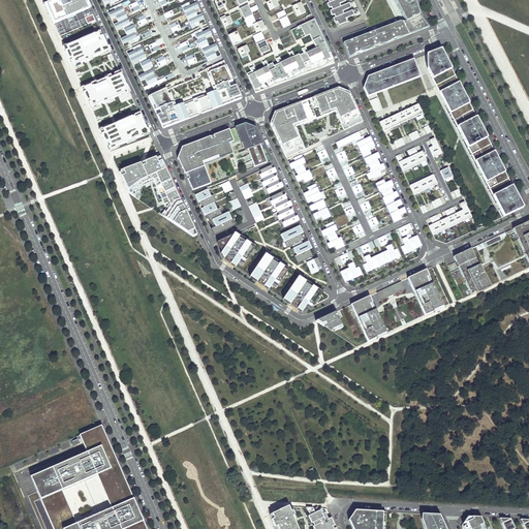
[(59,0),(55,0),(47,4),(56,24),(68,19),(76,14),(89,9),(84,0),(65,0),(61,2),(59,0)]
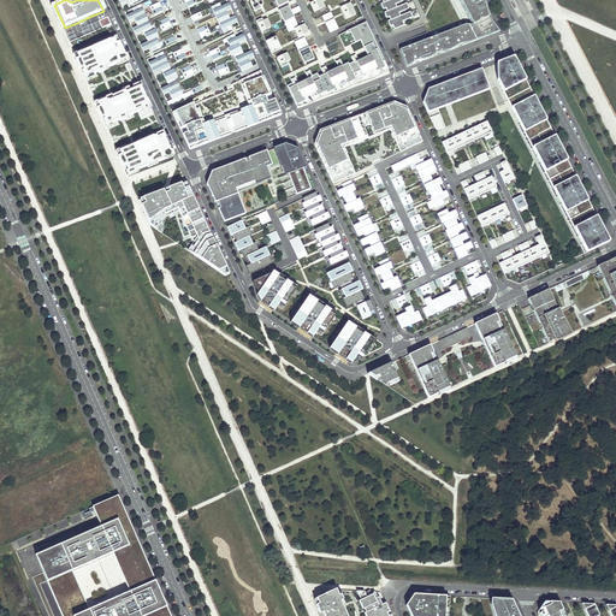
[(264,5),(261,0),(254,0),(250,3),(255,12),(261,9),(260,6),(264,5)]
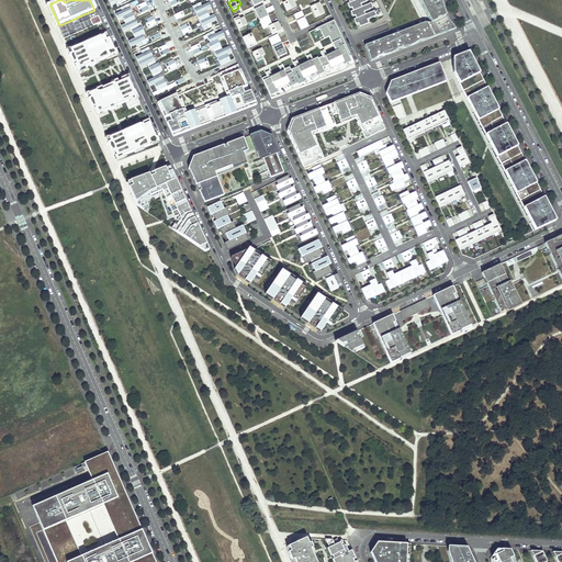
[(296,7),(293,0),(289,0),(284,2),(283,3),(287,11),(296,7)]
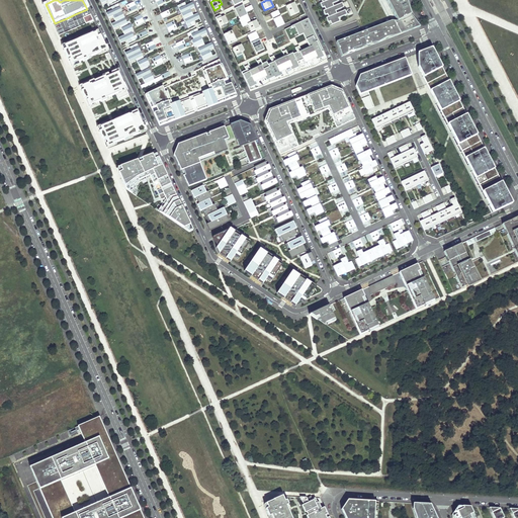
[(333,6),(331,2),(337,0),(327,0),(322,2),(320,3),(322,7),(324,6),(325,9),(333,6)]
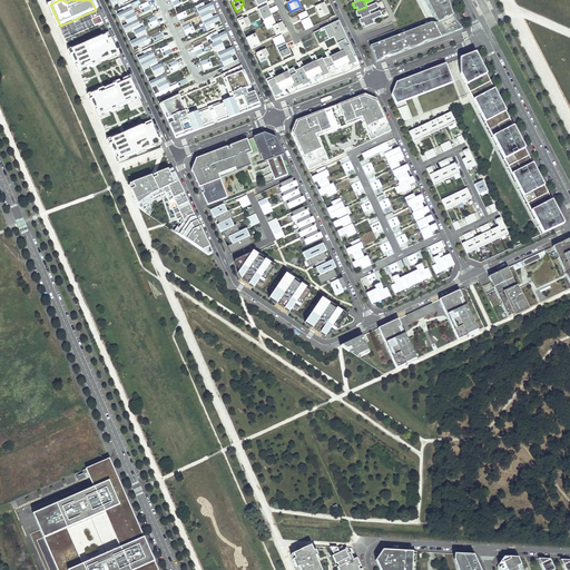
[(422,0),(436,23),(431,23),(421,27),(401,35),(381,42),(370,47),(376,62),(386,57),(396,55),(406,49),(416,47),(426,41),(436,40),(442,37),(462,30),(453,19),(452,19),(448,8),(449,8),(449,7),(446,6),(442,0),(422,0)]
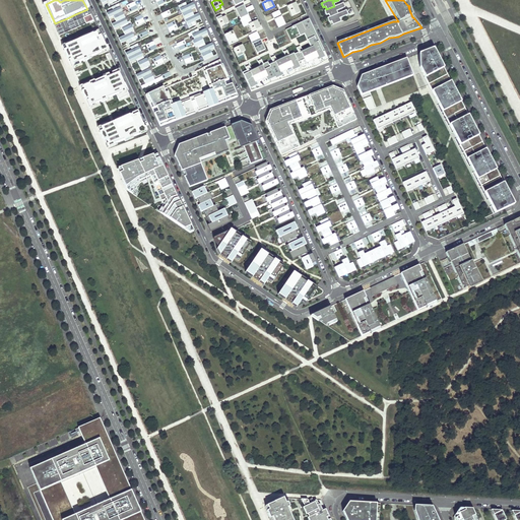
[(191,9),(196,7),(193,3),(187,5),(186,2),(179,6),(182,13),(191,9)]
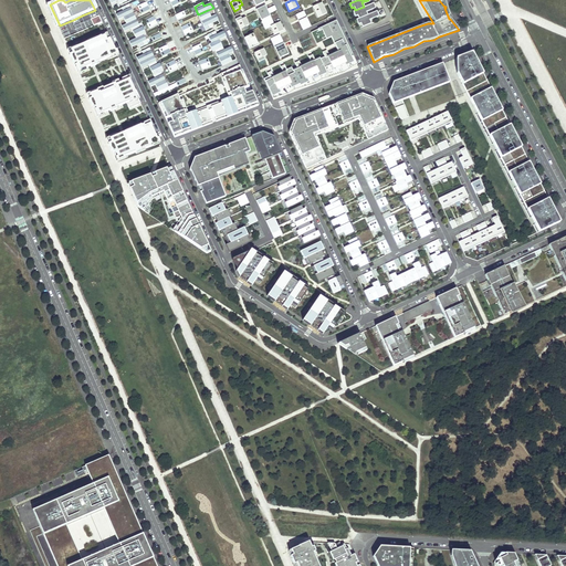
[(327,13),(322,2),(313,8),(315,12),(317,18),(327,13)]
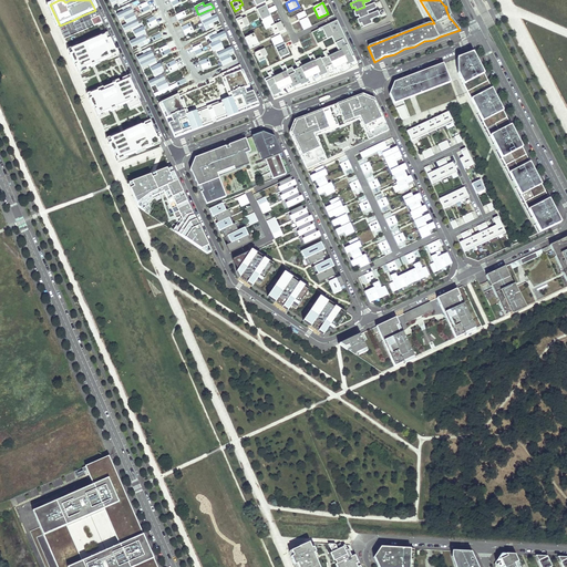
[(356,10),(353,11),(356,16),(358,14),(359,18),(368,14),(366,11),(375,7),(375,6),(373,2),(364,7),(356,10)]
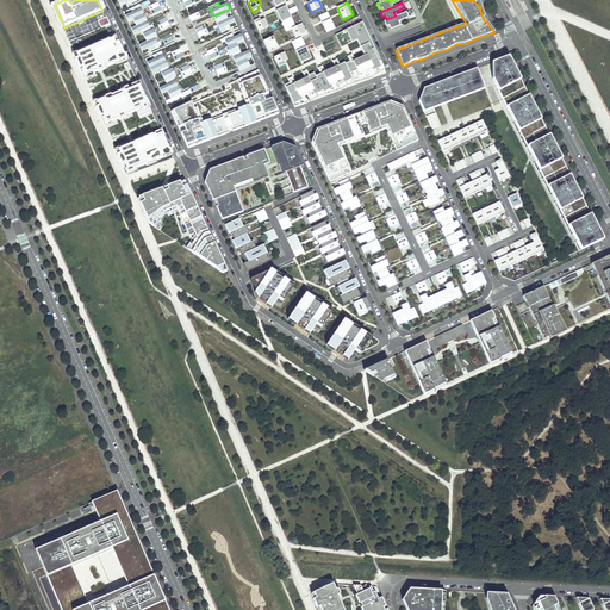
[(144,13),(139,4),(131,8),(134,12),(125,16),(128,20),(134,18),(144,13)]
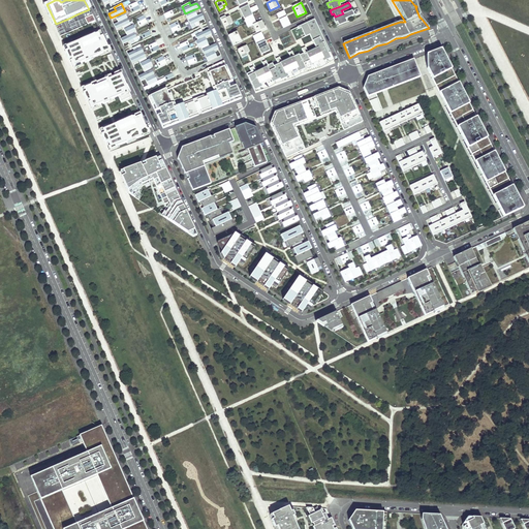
[(47,4),(44,5),(53,25),(56,24),(47,4)]
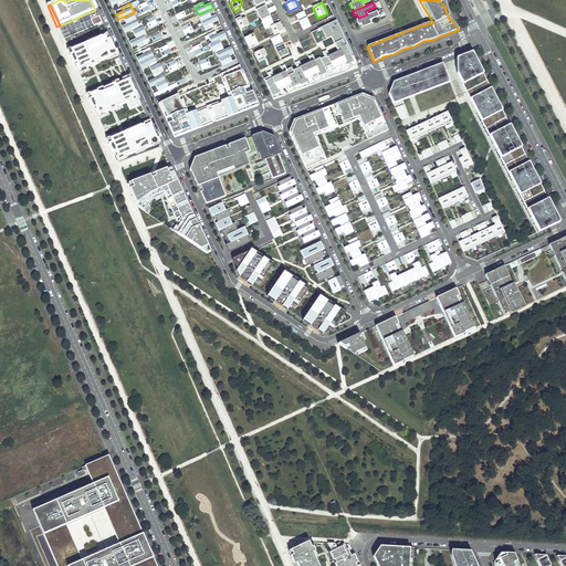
[(265,6),(257,10),(269,37),(283,30),(280,22),(274,24),(269,13),(276,10),(274,6),(266,9),(265,6)]
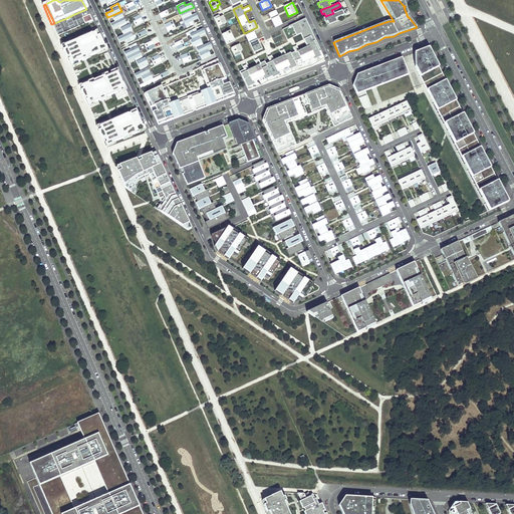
[(189,9),(180,13),(183,20),(192,15),(189,9)]
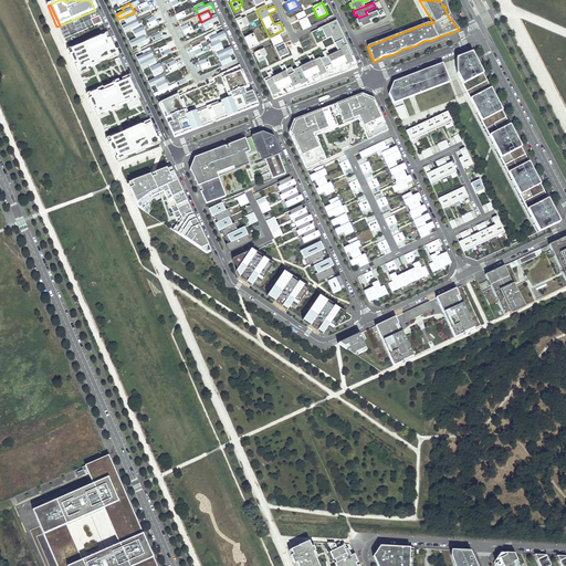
[(370,22),(369,19),(378,16),(378,14),(376,10),(367,14),(358,18),(356,19),(358,23),(360,22),(362,27),(370,22)]
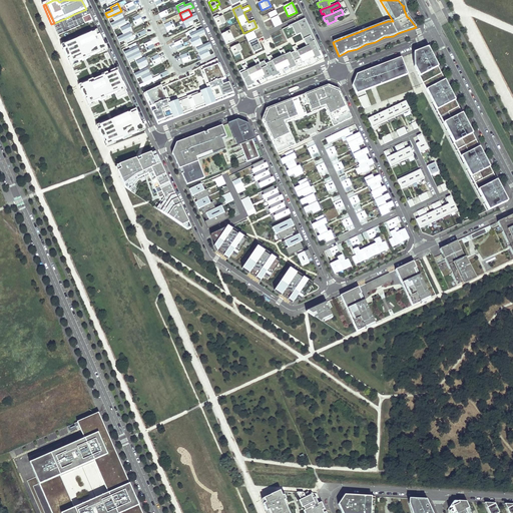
[(112,15),(115,21),(124,17),(121,11),(112,15)]
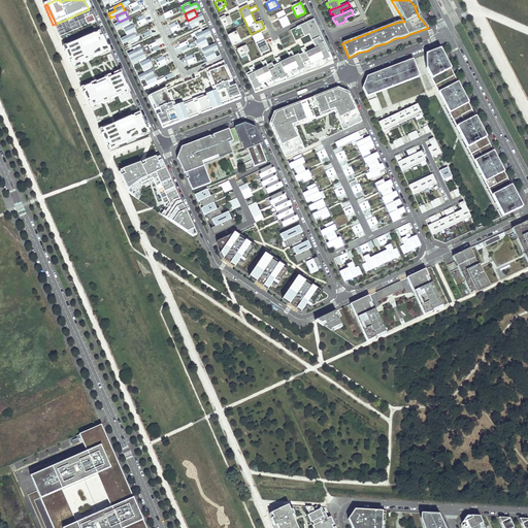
[(204,19),(201,13),(197,15),(188,21),(192,28),(199,25),(198,22),(204,19)]
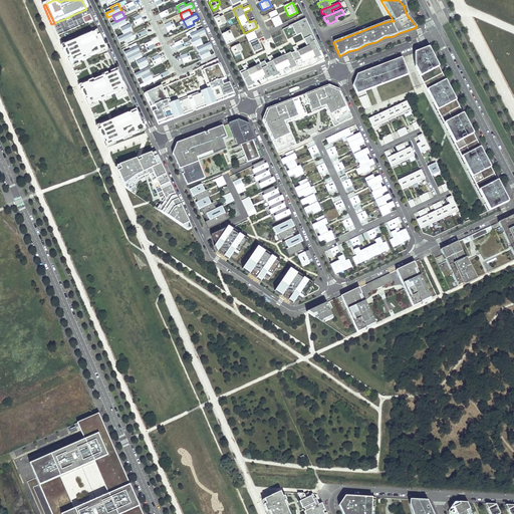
[(92,21),(89,15),(82,19),(84,25),(92,21)]
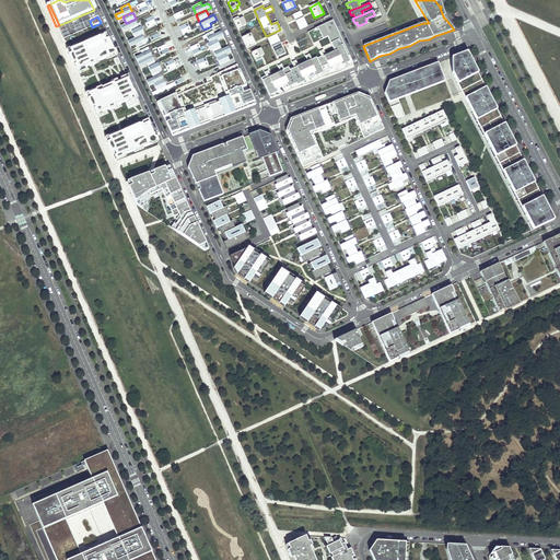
[(238,18),(233,20),(237,30),(246,25),(243,18),(238,20),(238,18)]
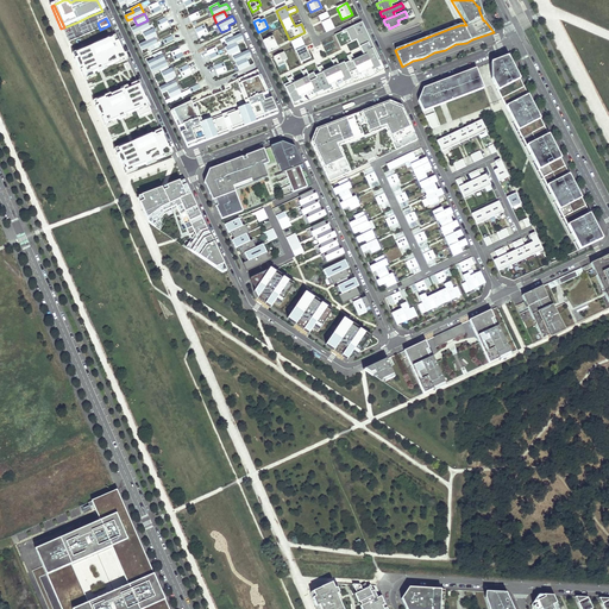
[(330,19),(321,23),(326,32),(334,29),(330,19)]
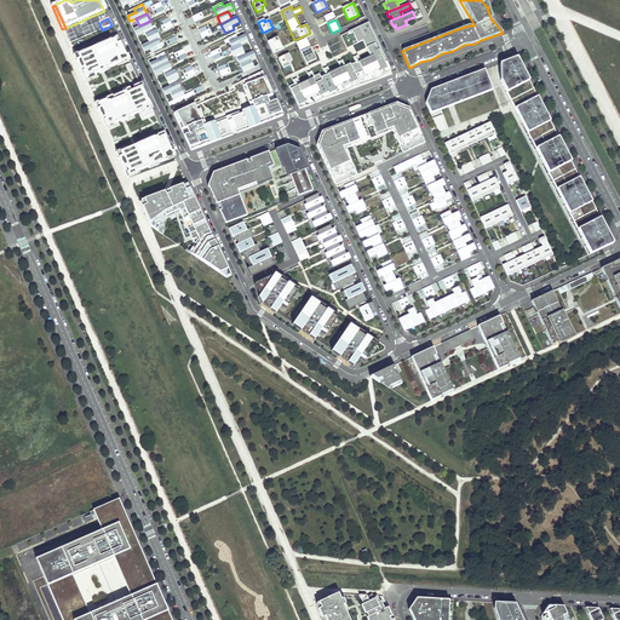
[(139,26),(133,28),(136,34),(144,30),(145,34),(154,30),(150,21),(139,26)]
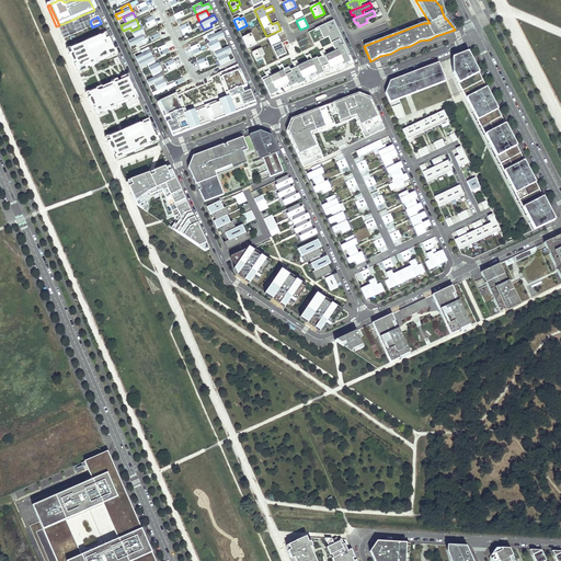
[(261,79),(270,96),(296,84),(297,86),(318,76),(319,78),(353,63),(340,36),(340,34),(336,35),(334,31),(338,30),(333,21),(316,30),(316,31),(319,29),(324,38),(328,37),(330,36),(333,43),(335,42),(339,49),(335,52),(334,49),(325,54),(329,60),(324,61),(321,56),(317,58),(316,56),(311,58),(315,64),(310,66),(307,60),(298,65),(300,70),(297,72),(294,66),(289,68),(288,66),(284,69),(286,75),(283,77),(281,72),(271,77),(273,81),(270,83),(266,77),(261,79)]
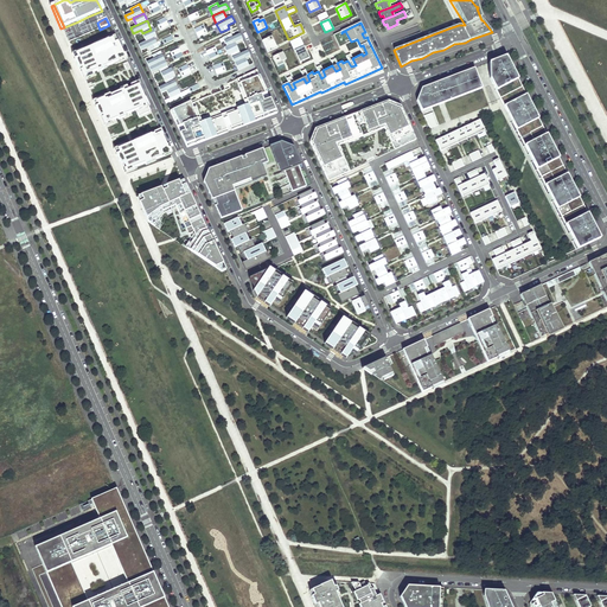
[(151,30),(142,33),(146,40),(154,37),(157,36),(153,29),(151,30)]
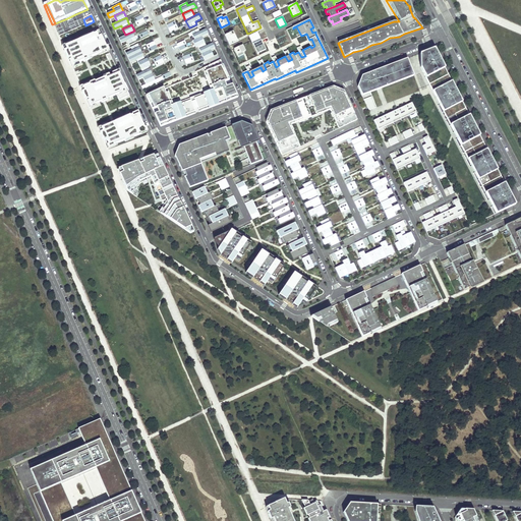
[(293,29),(293,27),(286,31),(291,41),(301,36),(296,26),(293,29)]
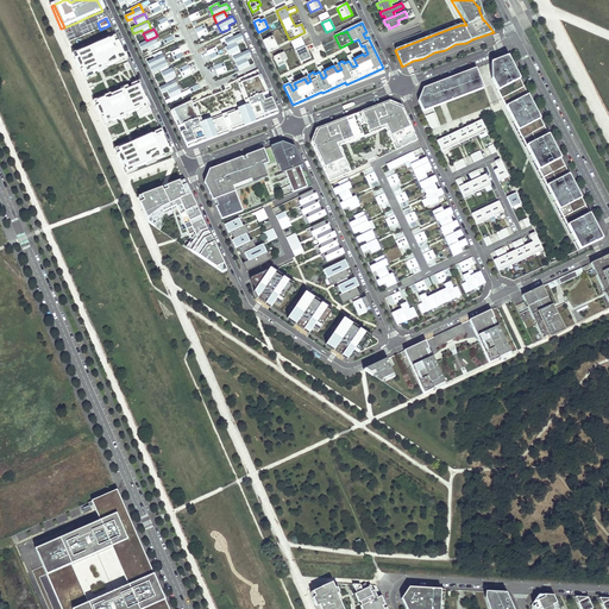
[(236,43),(244,39),(242,33),(233,37),(232,33),(224,37),(228,46),(236,43)]
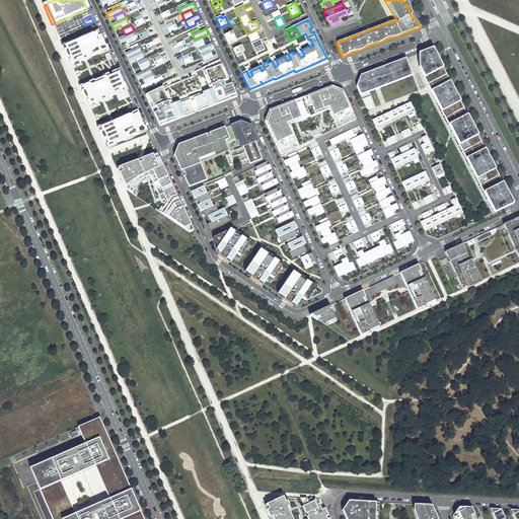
[(125,34),(119,38),(121,43),(127,40),(129,43),(136,40),(132,31),(125,34)]
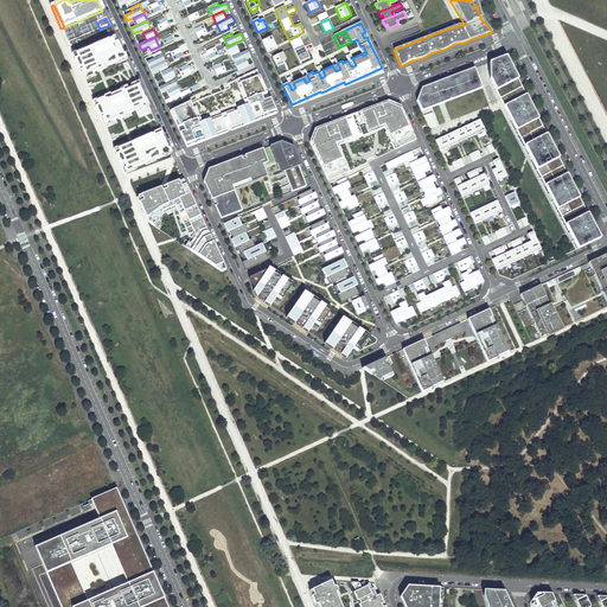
[(276,46),(272,37),(262,42),(268,52),(278,48),(276,48),(276,46)]
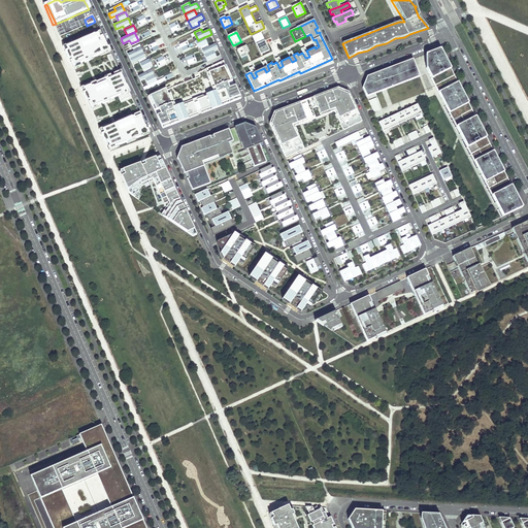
[(261,32),(253,36),(261,55),(269,51),(261,32)]
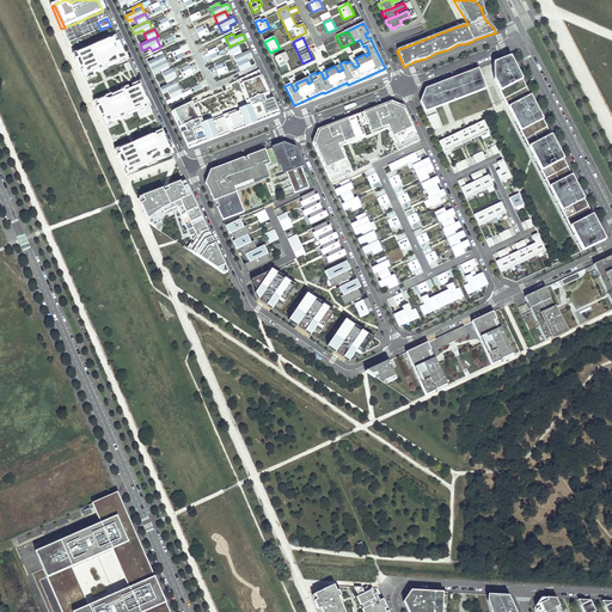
[(102,48),(97,50),(96,47),(93,48),(84,53),(77,55),(79,59),(75,60),(80,71),(83,69),(84,69),(86,77),(93,74),(98,72),(108,67),(115,65),(120,62),(118,60),(127,56),(126,54),(120,41),(116,43),(114,38),(112,40),(104,43),(101,44),(102,48)]
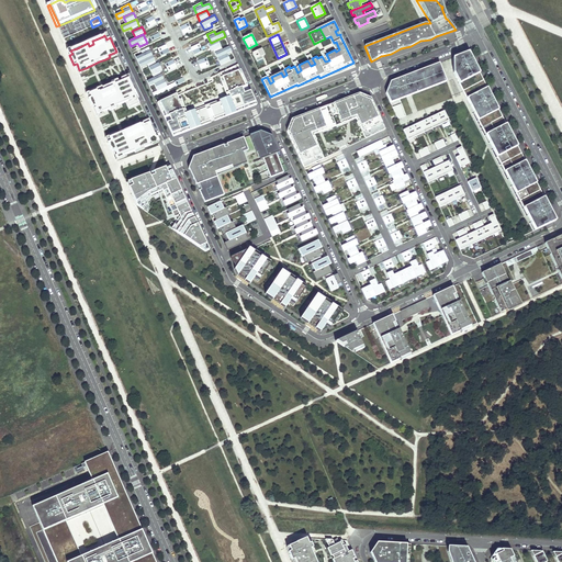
[(334,43),(330,36),(328,37),(335,49),(336,52),(339,49),(336,42),(334,43)]
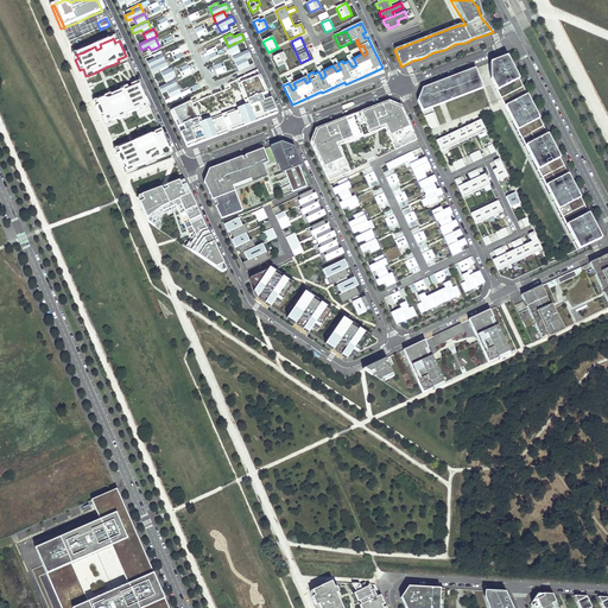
[(232,54),(239,50),(235,43),(228,46),(225,48),(229,55),(232,54)]
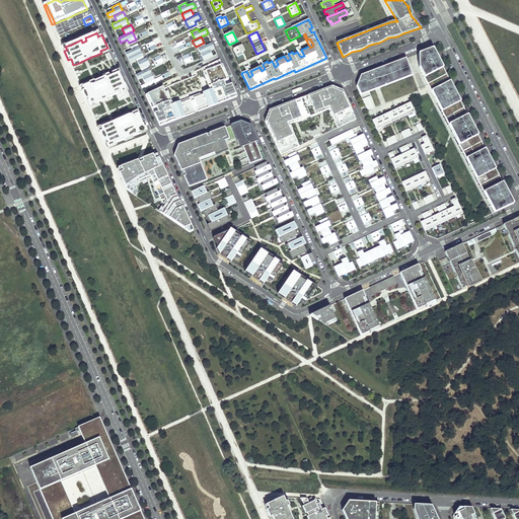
[(62,47),(64,51),(67,50),(65,47),(71,45),(70,43),(62,47)]
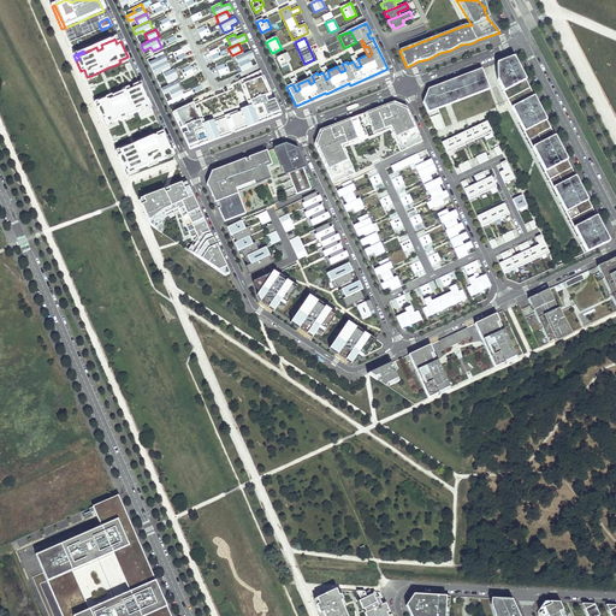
[(244,54),(242,51),(235,54),(238,64),(249,59),(254,57),(252,51),(244,54)]
